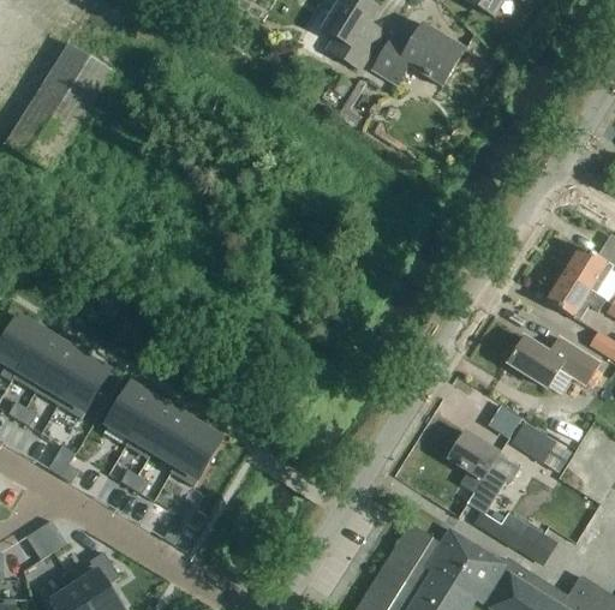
[(358,71),(377,42),(362,33),(377,9),(364,0),(341,0),(322,30),(334,37),(326,49),(358,71)]
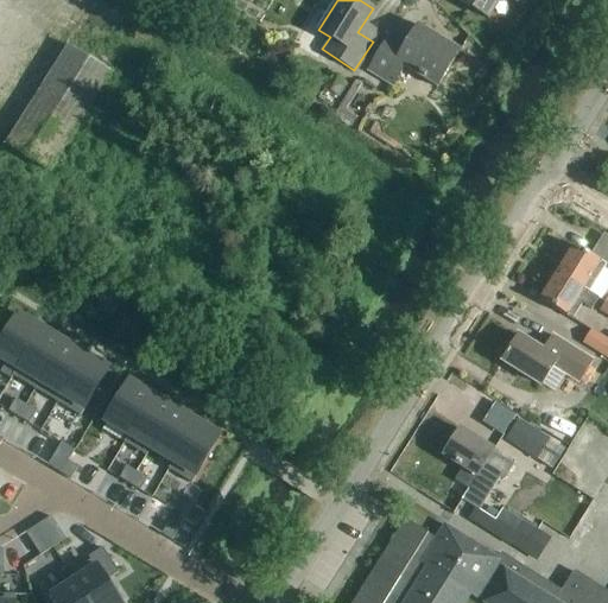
[(461,0),(487,17),(498,0),(515,0),(520,2),(521,0),(461,0)]
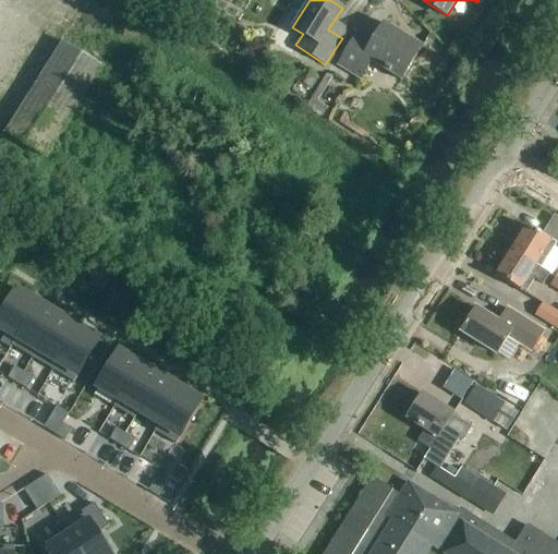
[(421,46),(384,22),(372,41),(358,33),(338,63),(360,77),(371,60),(400,80),(421,46)]
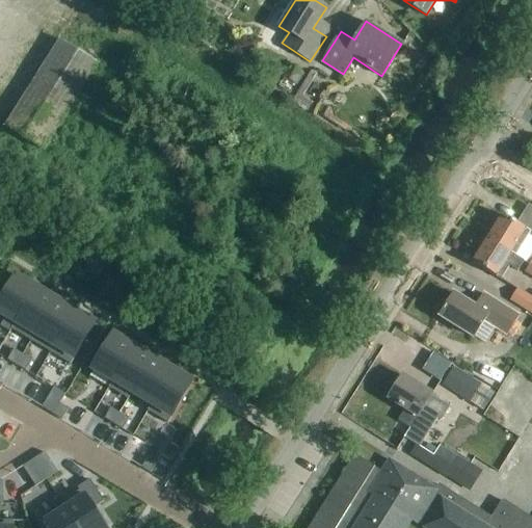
[(289,62),(282,73),(297,82),(303,72),(289,62)]
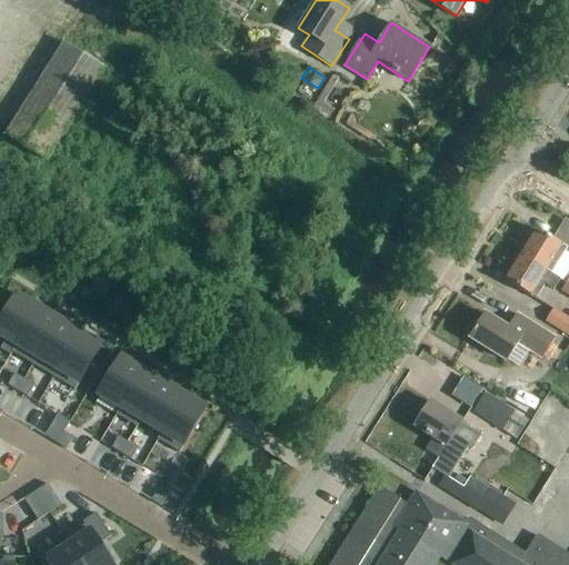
[(422,117),(418,124),(426,129),(430,122),(422,117)]
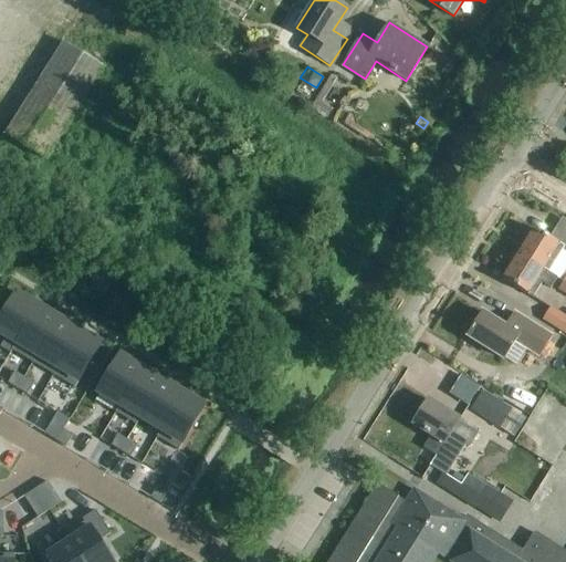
[(533,227),(517,251),(544,268),(557,277),(563,279),(565,273),(565,269),(565,268),(565,229),(556,224),(548,237),(533,227)]
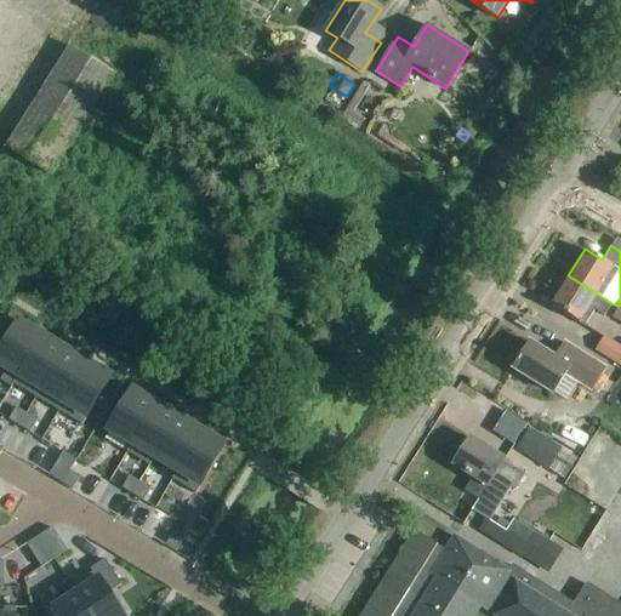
[(568,275),(551,303),(584,324),(594,307),(605,314),(607,311),(611,303),(597,294),(568,275)]
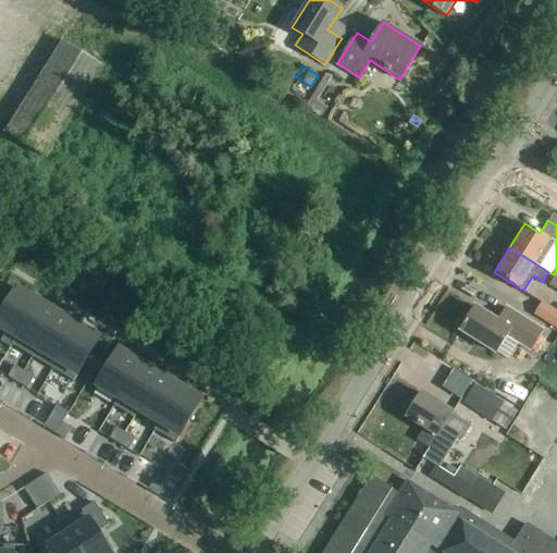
[(16,286),(0,314),(0,326),(7,330),(0,340),(10,345),(12,342),(16,335),(38,299),(38,298),(16,286)]
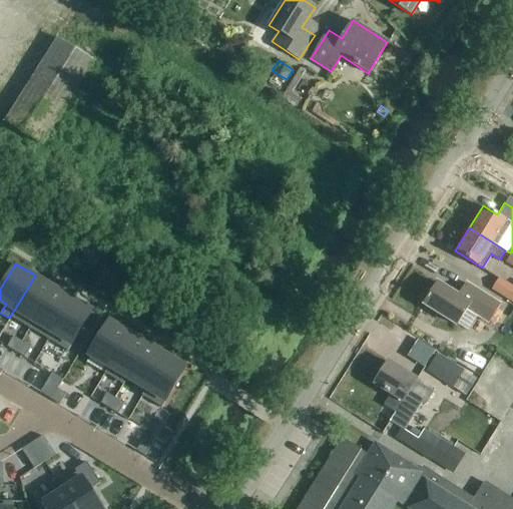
[(15,309),(11,315),(30,327),(34,320),(54,287),(35,276),(15,309)]
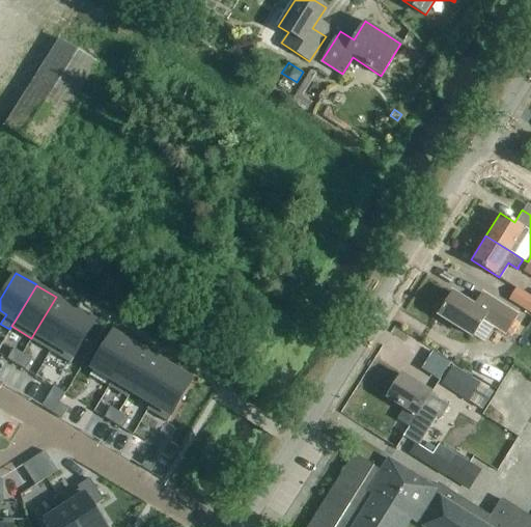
[(530,293),(518,285),(509,298),(530,310),(530,309),(530,293)]
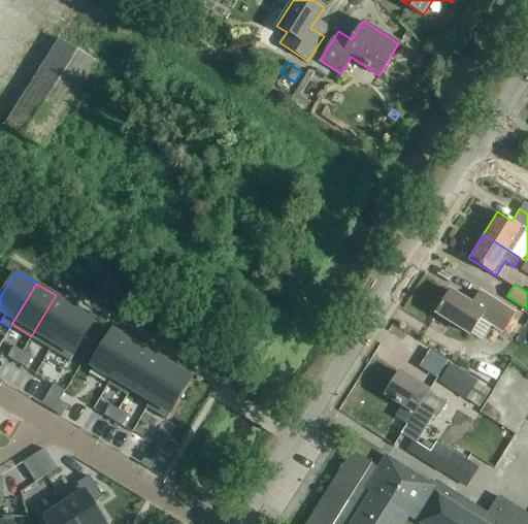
[(471,303),(450,290),(442,301),(441,300),(438,305),(439,305),(436,312),(470,333),(481,318),(503,332),(516,313),(480,290),(471,303)]
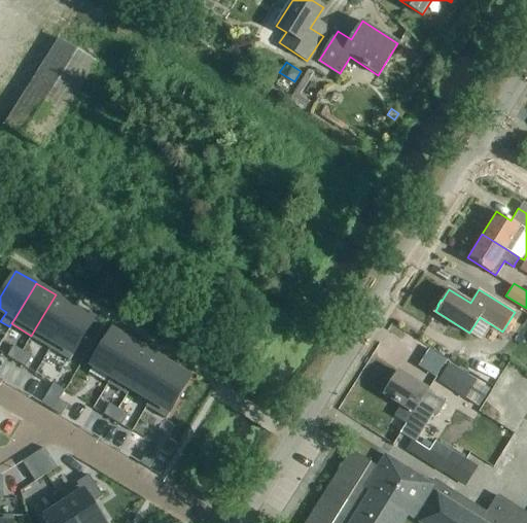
[(35,328),(31,336),(49,347),(54,341),(54,340),(74,306),(56,294),(35,328)]
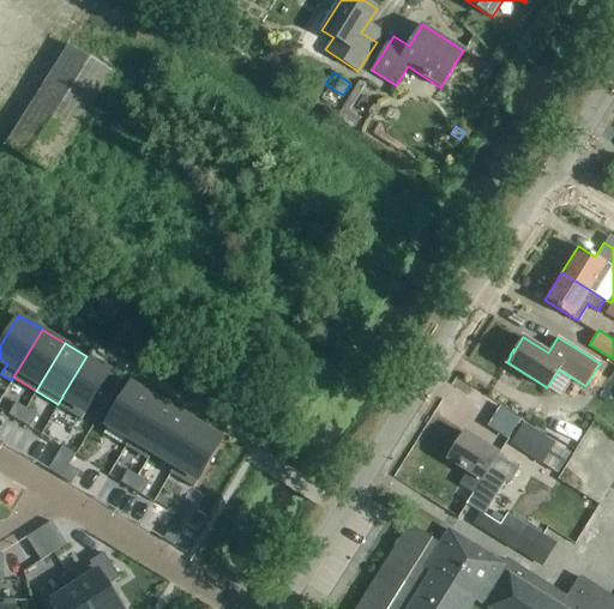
[(62,397),(58,404),(82,418),(86,410),(110,371),(86,356),(62,396),(62,397)]
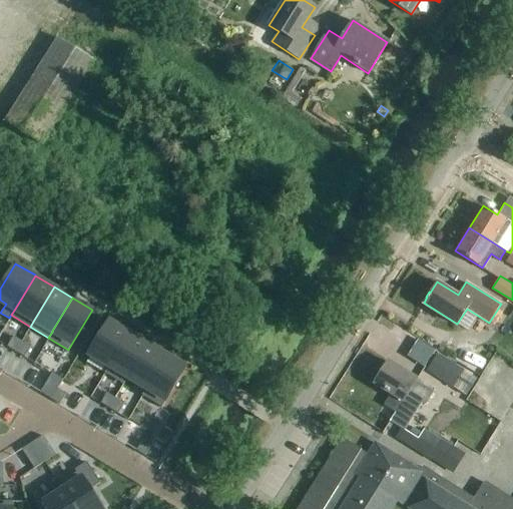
[(109,320),(89,354),(108,366),(128,332),(109,320)]
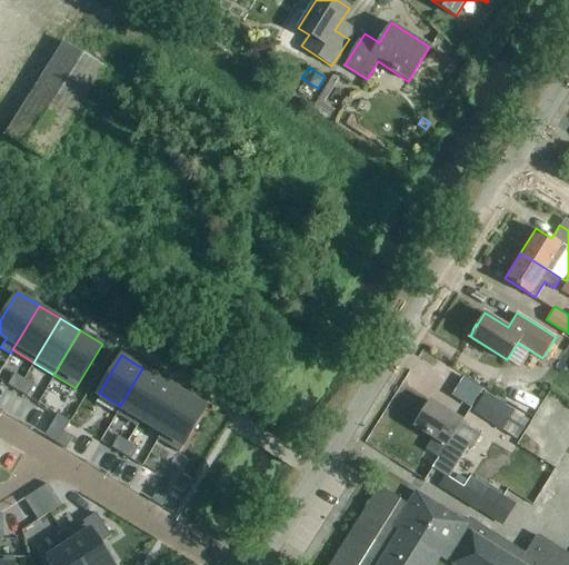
[(120,406),(116,413),(137,425),(141,418),(163,380),(142,368),(120,406)]
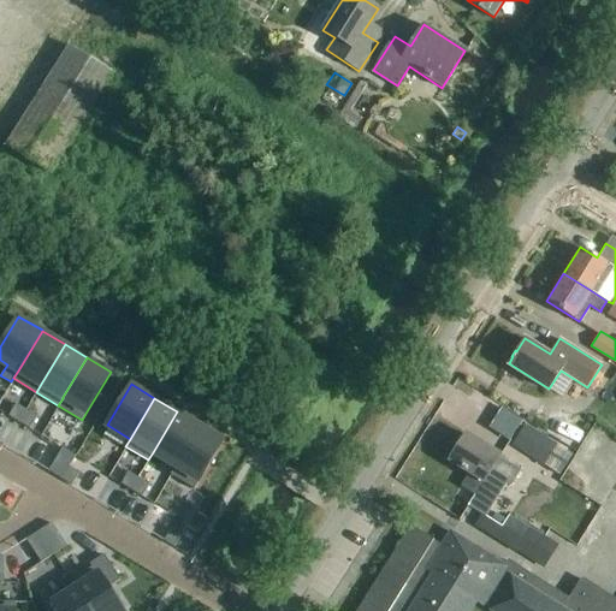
[(16,401),(9,414),(19,420),(27,408),(16,401)]
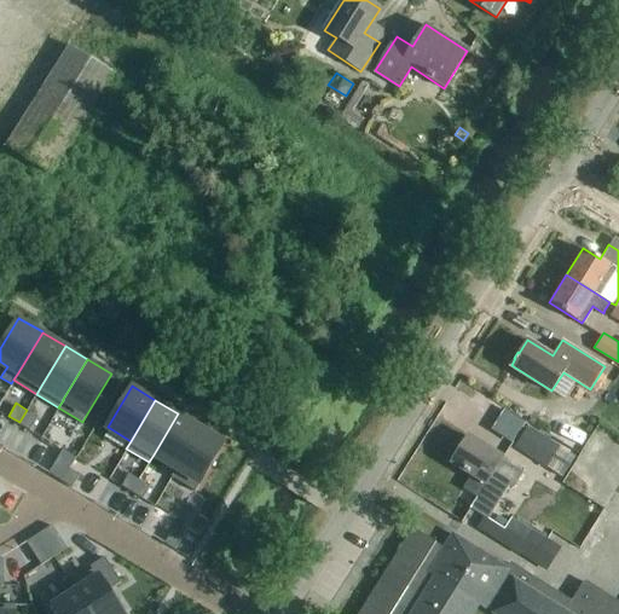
[(27,410),(19,422),(29,428),(36,416),(27,410)]
